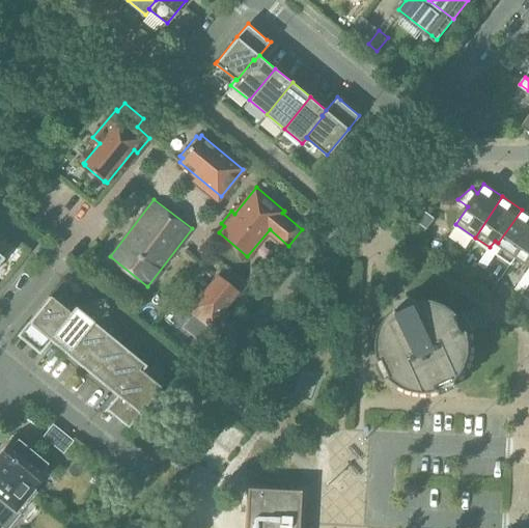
[(422,205),(414,216),(428,226),(436,217),(422,205)]
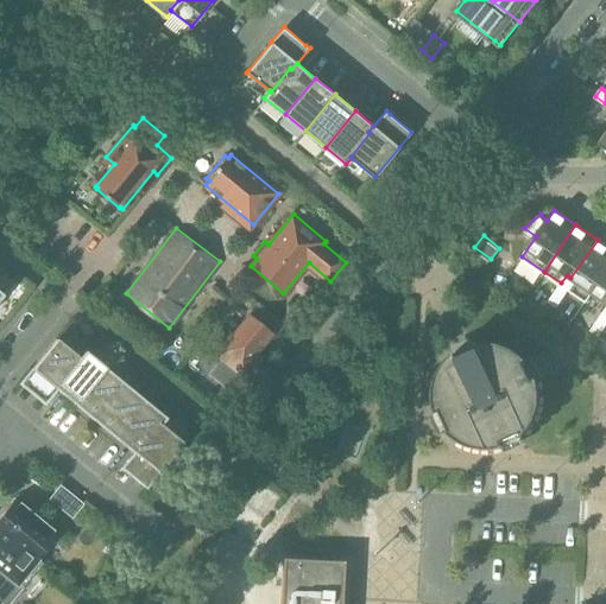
[(567,275),(561,283),(559,287),(567,293),(570,288),(587,300),(593,293),(592,292),(605,272),(605,245),(598,240),(570,278),(567,275)]
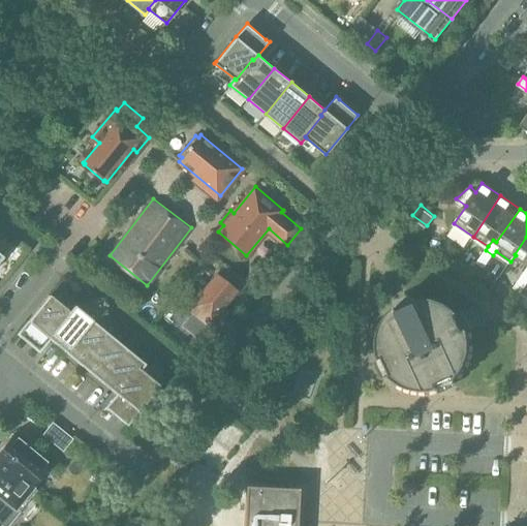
[(526,270),(525,272),(522,275),(526,278),(526,237),(515,254),(516,255),(526,263),(526,270)]
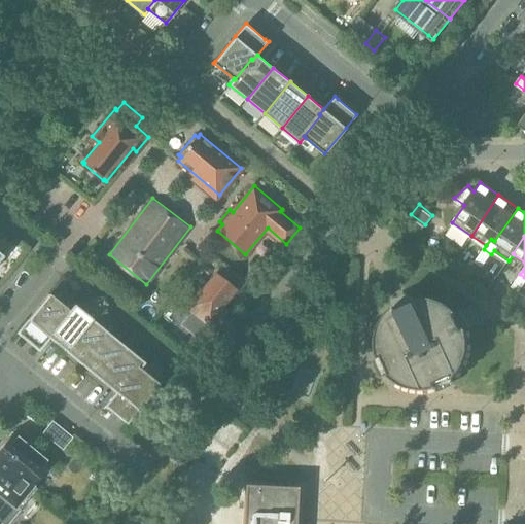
[(491,254),(484,249),(477,260),(484,265),(491,254)]
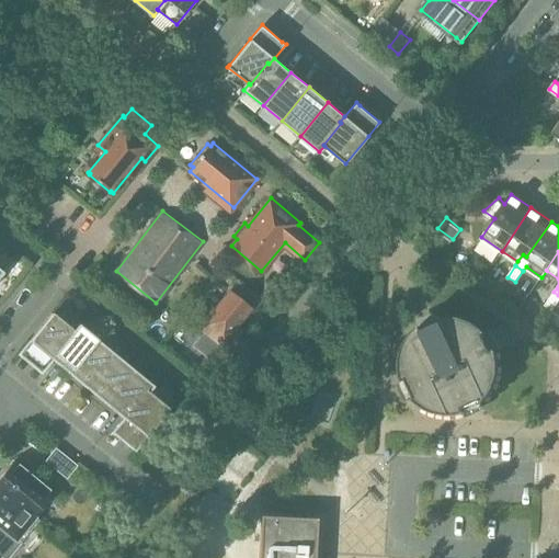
[(252,306),(231,289),(204,323),(224,340),(252,306)]
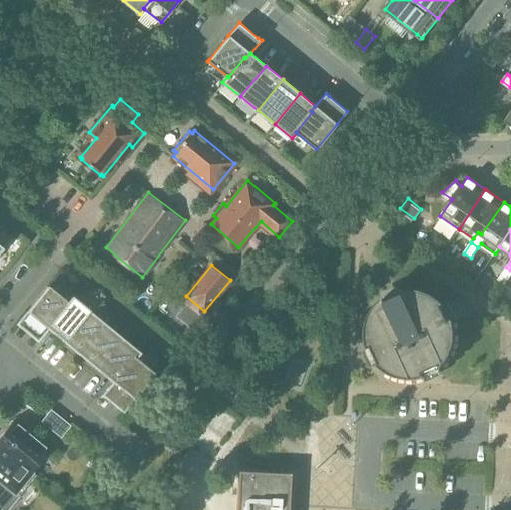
[(510,270),(506,267),(499,278),(506,283),(510,276),(510,270)]
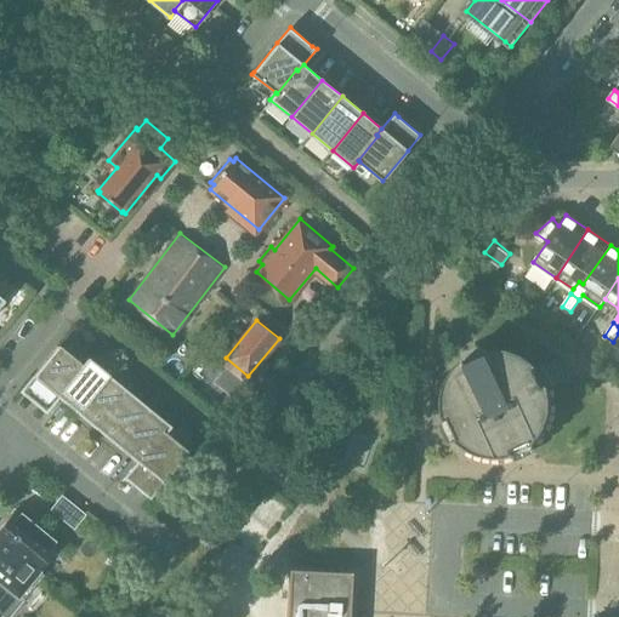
[(84,364),(81,364),(58,344),(33,375),(21,390),(43,409),(46,411),(60,396),(64,389),(63,389),(84,364)]
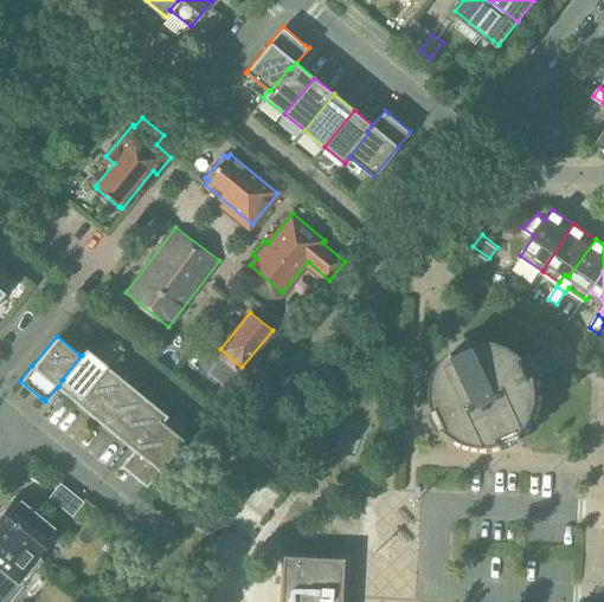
[(475,445),(480,446),(483,446),(488,446),(492,446),(496,446),(500,445),(505,444),(502,439),(512,434),(521,429),(522,433),(526,429),(529,426),(532,421),(534,418),(537,413),(538,408),(539,403),(540,399),(540,394),(540,389),(539,384),(539,380),(537,376),(532,377),(528,368),(524,358),(526,357),(524,354),(520,351),(516,349),(513,347),(508,344),(505,343),(500,342),(496,341),(492,341),(487,340),(482,341),(479,341),(474,342),(475,343),(466,348),(456,353),(455,350),(451,353),(449,356),(445,360),(443,363),(441,366),(439,369),(437,373),(436,376),(436,379),(436,380),(435,383),(434,387),(434,392),(434,396),(434,401),(435,406),(436,410),(441,408),(445,418),(450,428),(448,429),(449,431),(450,432),(454,435),(457,438),(461,440),(466,442),(470,444),(475,445)]
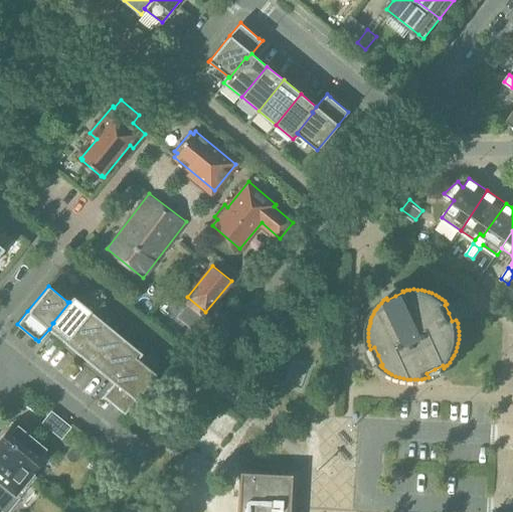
[(69,302),(52,323),(53,323),(49,329),(64,342),(69,336),(91,311),(72,296),(67,302),(69,302)]
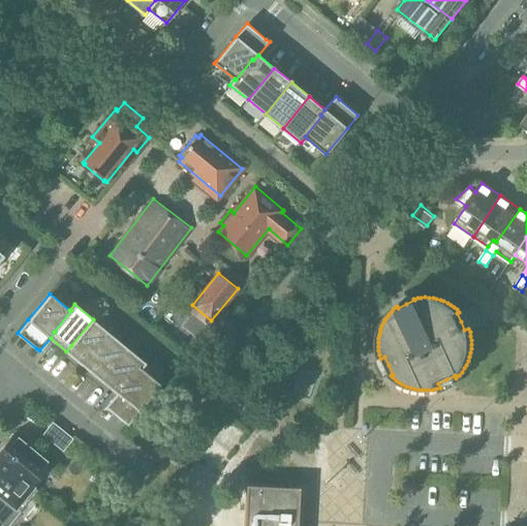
[(110,334),(93,319),(71,345),(66,351),(84,365),(88,360),(110,334)]
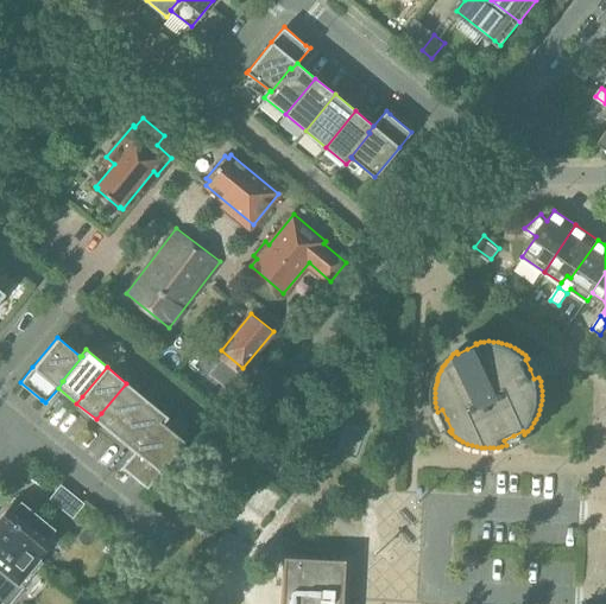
[(126,383),(101,413),(96,419),(117,436),(121,430),(146,399),(126,383)]
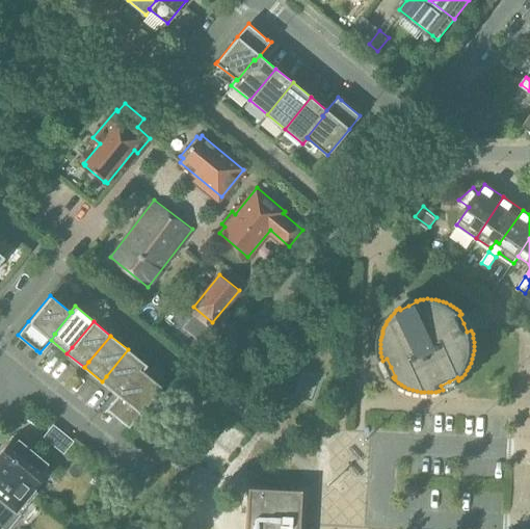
[(140,369),(141,370),(147,365),(128,349),(106,376),(102,381),(117,395),(123,389),(124,390),(140,369)]
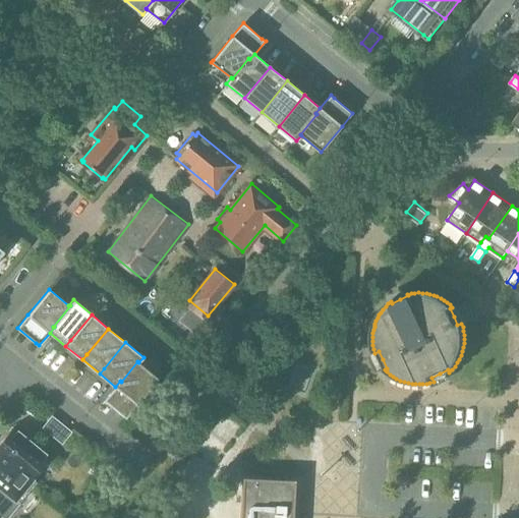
[(121,382),(120,381),(115,387),(105,399),(108,402),(126,417),(137,404),(159,379),(138,362),(137,361),(121,382)]
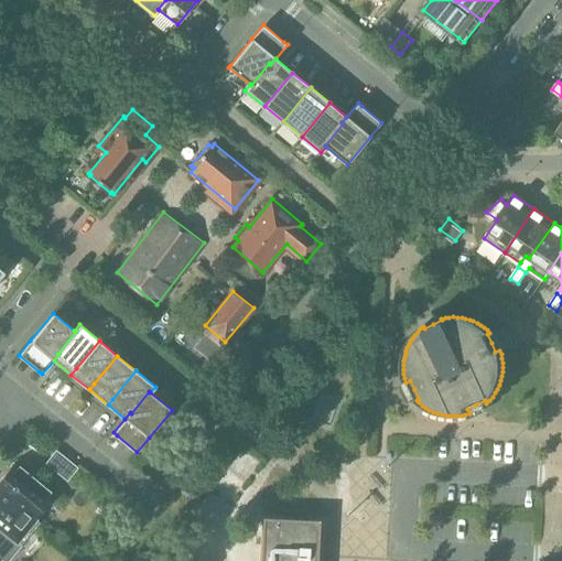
[(68,478),(78,466),(57,450),(47,462),(68,478)]
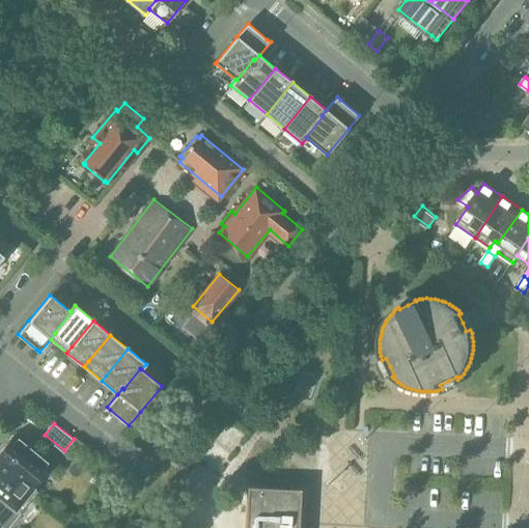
[(14,436),(0,451),(0,460),(34,488),(51,467),(46,463),(47,462),(19,439),(18,440),(14,436)]
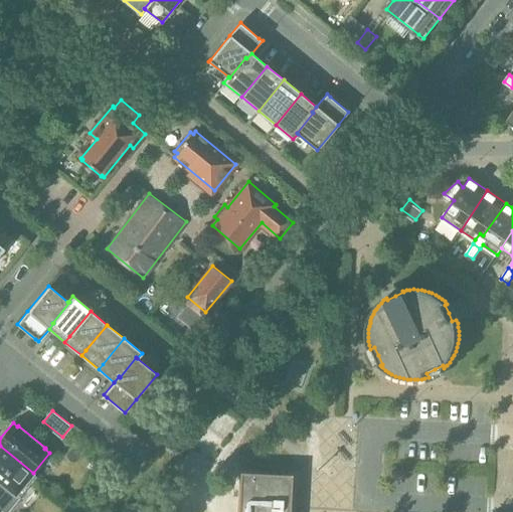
[(176,454),(183,444),(174,437),(167,447),(176,454)]
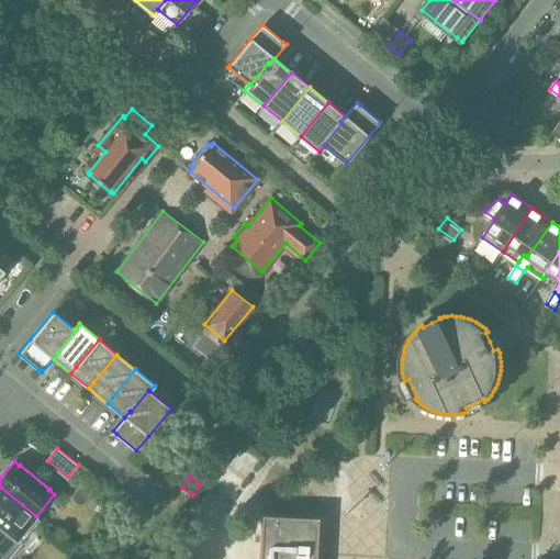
[(36,516),(0,487),(0,534),(8,540),(12,535),(22,543),(41,520),(36,516)]
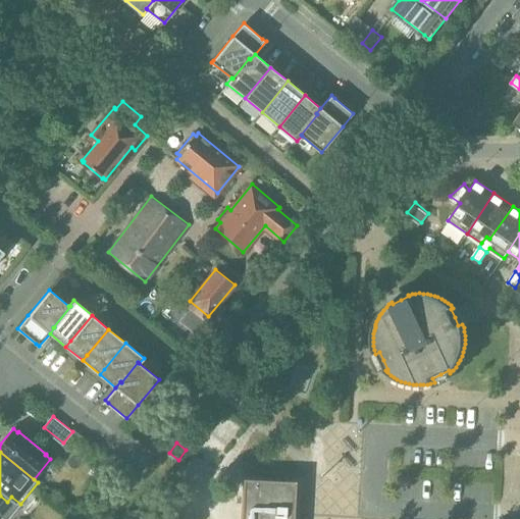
[(294,518),(297,480),(244,478),(243,494),(238,494),(237,502),(243,502),(241,518),(294,518)]
